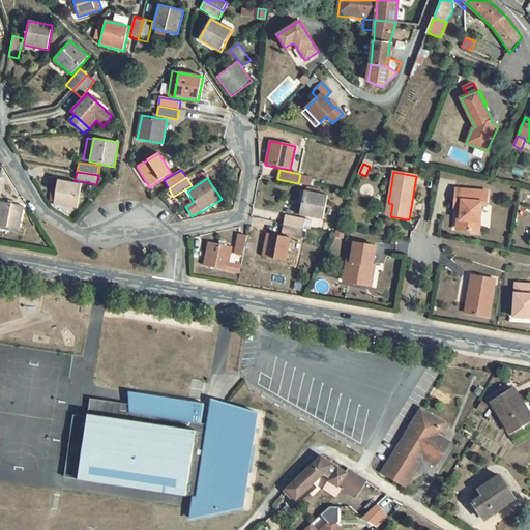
[(82,184),(58,180),(53,205),(78,209),(82,184)]
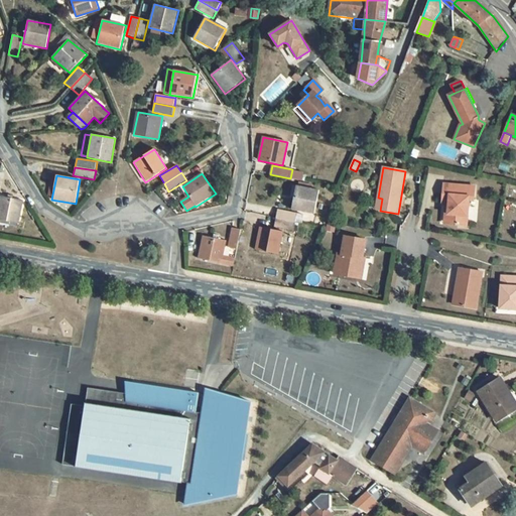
[(475,187),(443,184),(441,204),(445,205),(447,205),(446,215),(449,215),(448,225),(465,227),(468,200),(473,201),(475,187)]
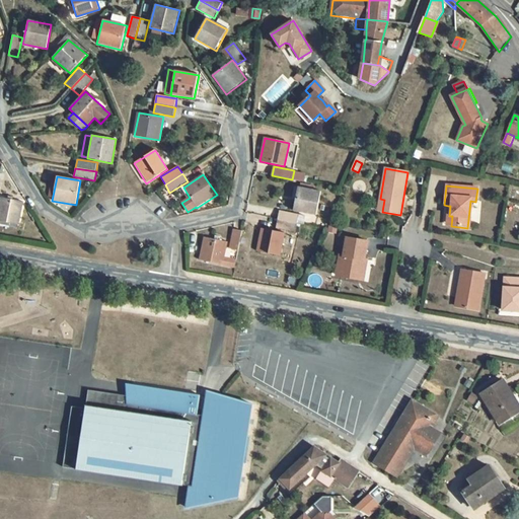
[(299,188),(298,188),(293,211),(316,215),(321,192),(314,191),(299,188)]
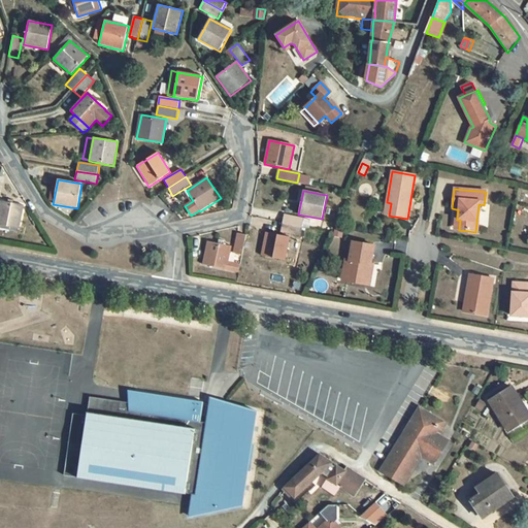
[(0,225),(17,229),(22,204),(11,202),(6,201),(0,200),(0,225)]
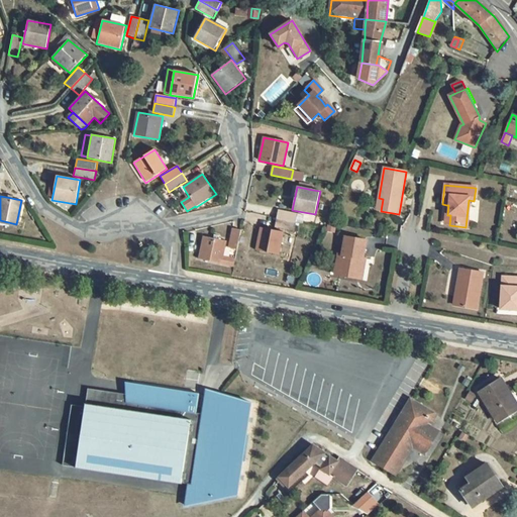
[(299,214),(278,210),(276,219),(297,223),(299,214)]
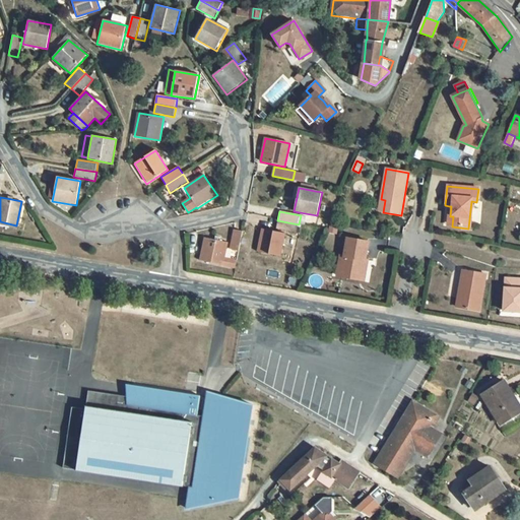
[(299,224),(277,220),(276,229),(297,233),(299,224)]
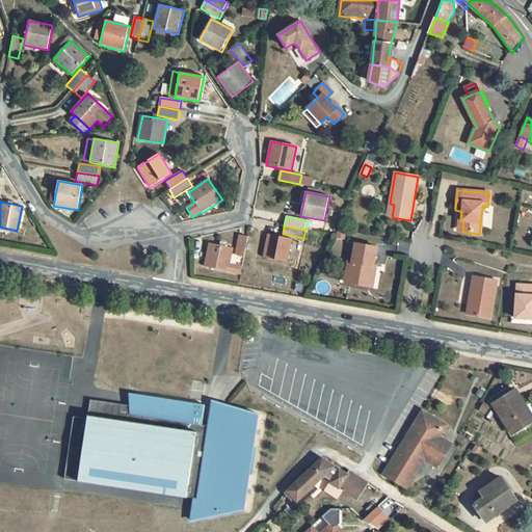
[(292,239),(267,234),(263,258),(288,263),(292,239)]
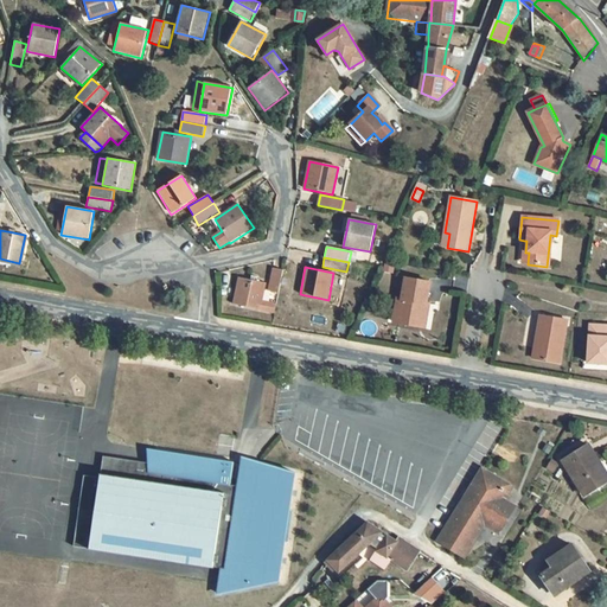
[(283,270),(273,268),(268,292),(279,294),(283,270)]
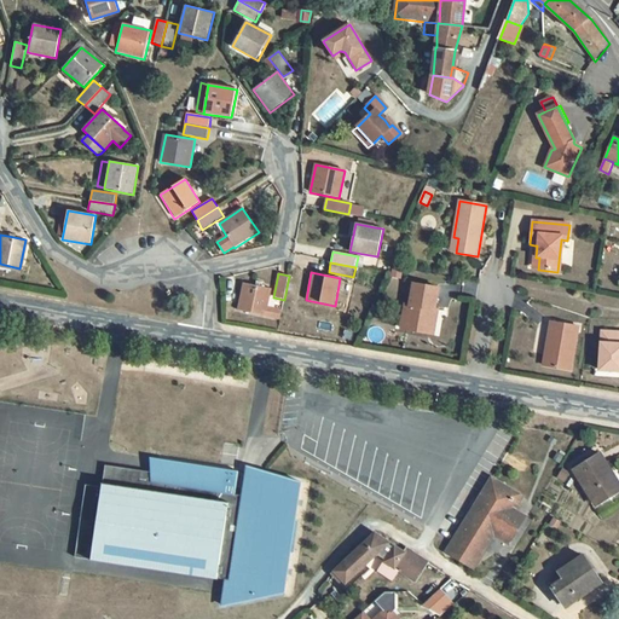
[(271,289),(243,283),(237,311),(266,317),(281,319),(282,311),(267,307),(271,289)]
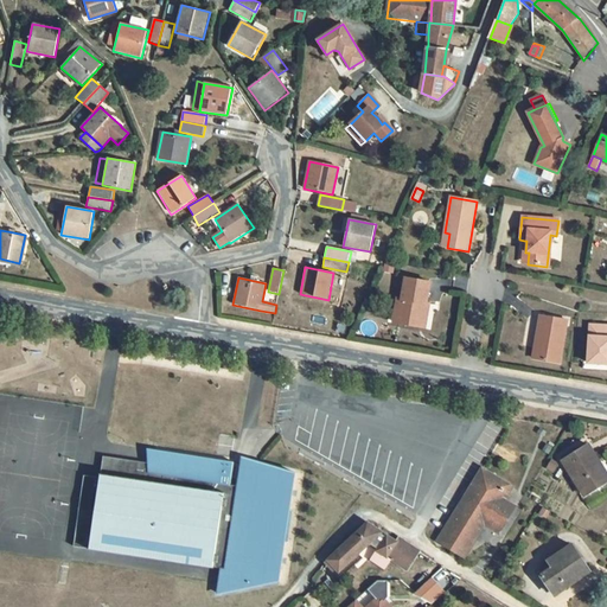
[(429,283),(406,279),(402,300),(397,299),(396,310),(401,311),(398,324),(422,327),(426,305),(429,283)]
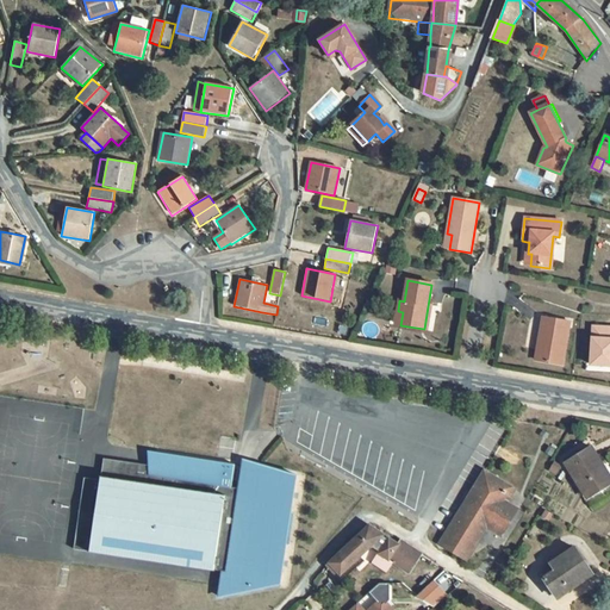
[(567,323),(541,318),(534,360),(560,365),(567,323)]
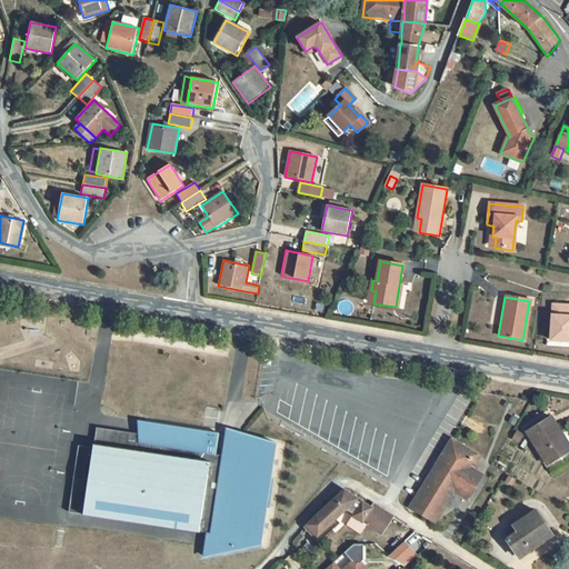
[(568,306),(551,306),(549,341),(568,341),(568,306)]
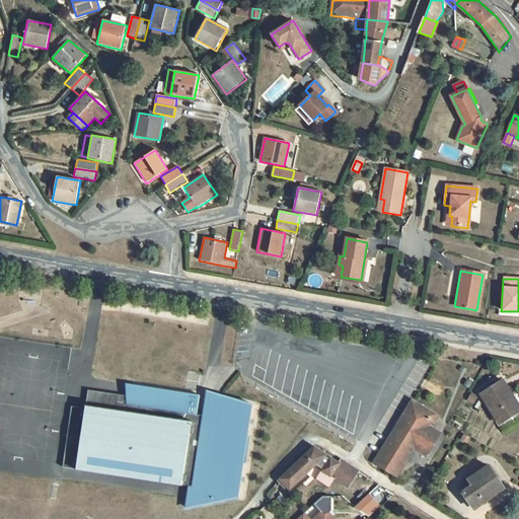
[(503,380),(482,394),(500,424),(517,413),(507,395),(511,392),(503,380)]
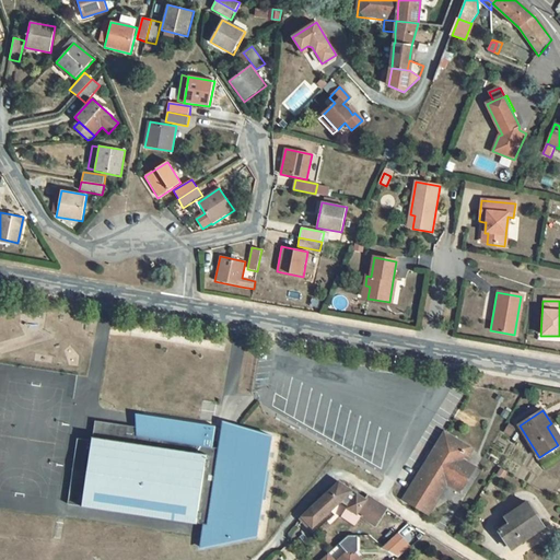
[(78,439),(74,456),(68,504),(69,504),(78,505),(83,505),(82,506),(197,524),(197,523),(208,525),(205,546),(237,539),(238,533),(256,535),(261,499),(265,499),(269,473),(266,471),(271,435),(232,430),(232,431),(230,445),(229,448),(223,448),(219,447),(212,446),(216,428),(142,417),(141,428),(131,427),(95,421),(92,441),(78,439)]
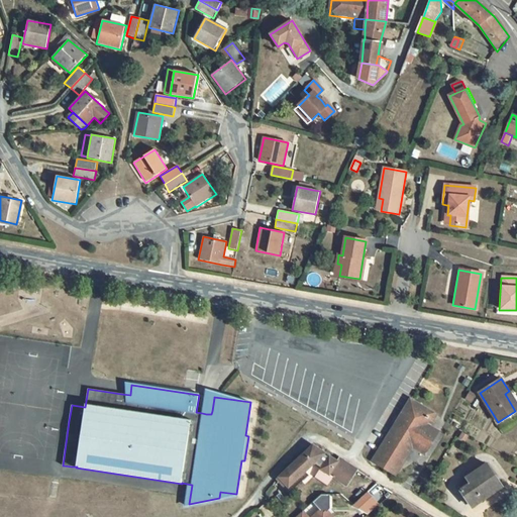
[(516,404),(509,391),(505,394),(515,411),(516,409),(516,404)]
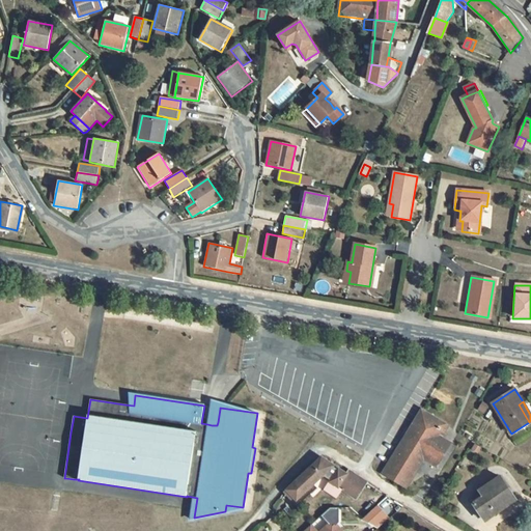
[(487,406),(483,402),(479,410),(483,413),(487,406)]
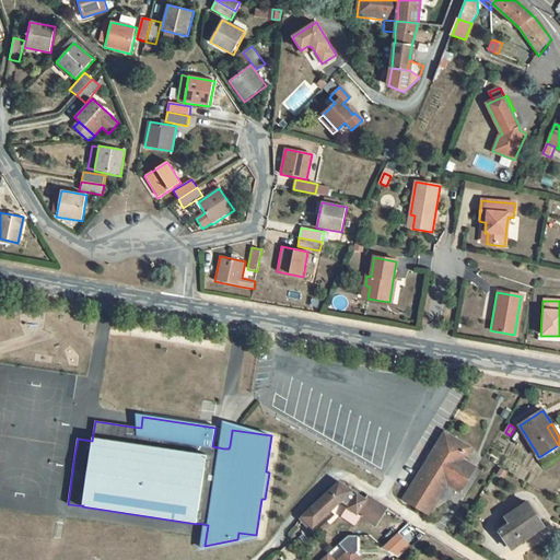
[(222,429),(219,447),(223,448),(229,448),(230,445),(232,431),(225,430),(222,429)]
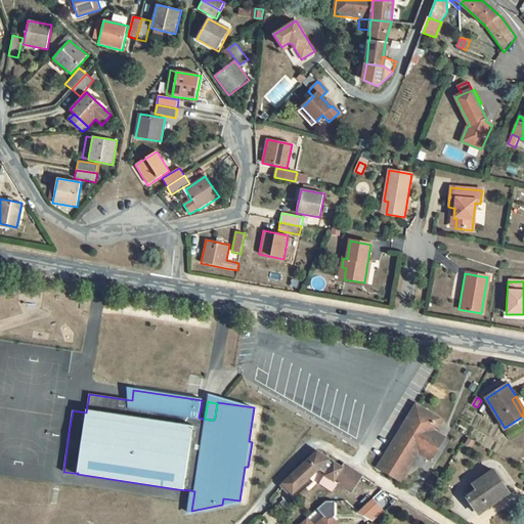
[(385,457),(378,468),(401,481),(419,452),(430,460),(444,437),(435,432),(442,421),(417,405),(405,423),(407,425),(402,434),(400,432),(385,457)]
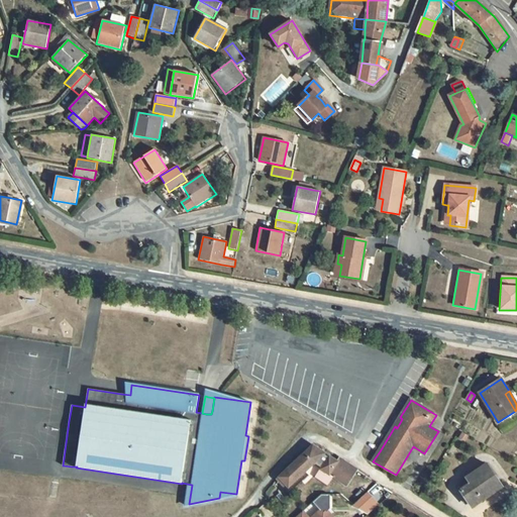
[(288,470),(280,478),(278,480),(284,487),(287,484),(289,487),(297,480),(315,462),(324,454),(324,453),(313,446),(288,470)]
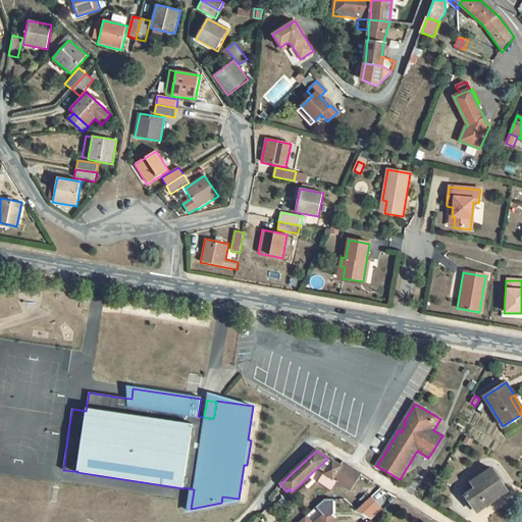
[(332,462),(327,459),(318,467),(326,472),(325,473),(336,480),(350,490),(361,474),(344,463),(341,466),(333,461),(332,462)]
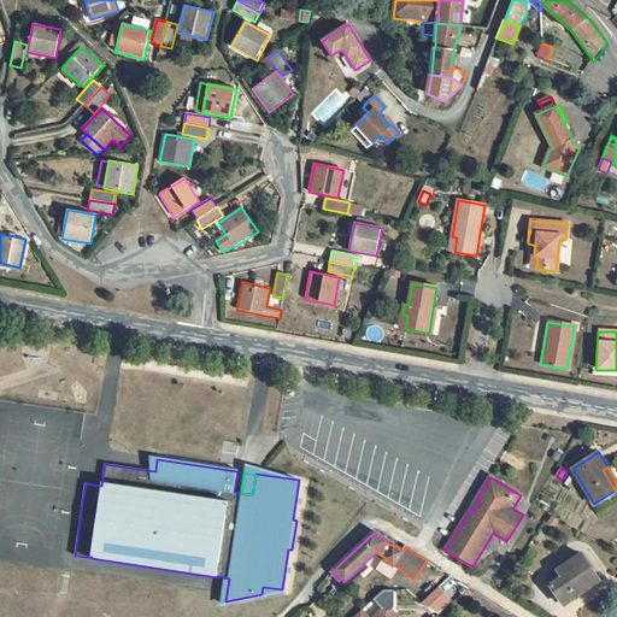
[(581,553),(557,570),(562,577),(550,586),(564,605),(600,581),(581,553)]
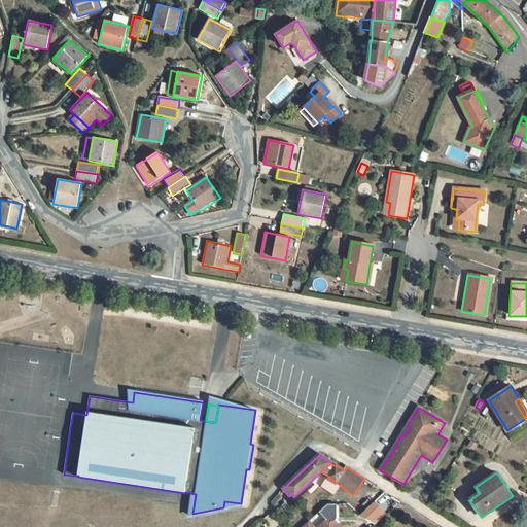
[(328,478),(323,486),(335,493),(340,485),(328,478)]
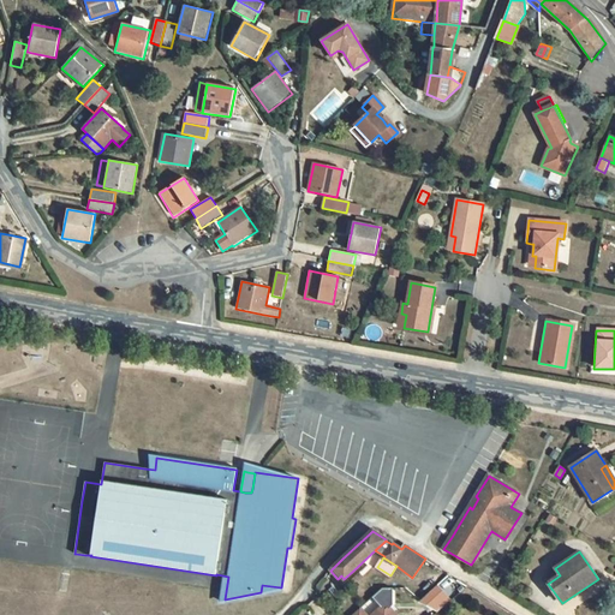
[(477,562),(473,568),(482,573),(485,568),(477,562)]
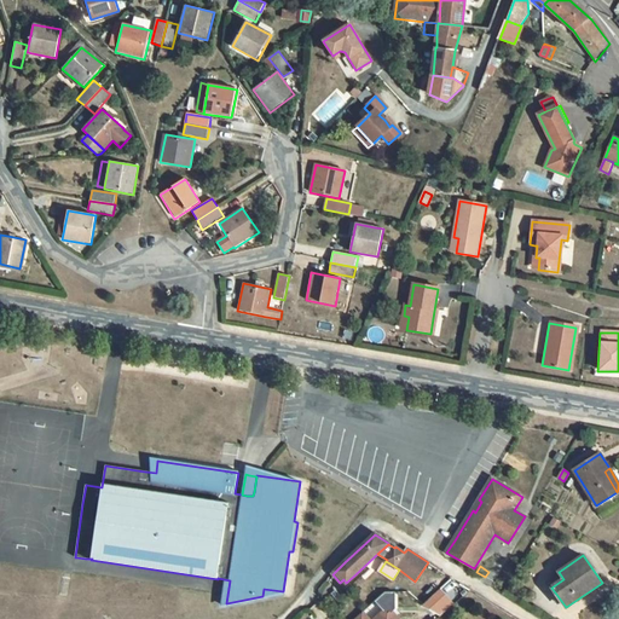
[(368,618),(362,612),(354,618),(398,618),(392,612),(395,608),(394,593),(385,593),(374,601),(383,612),(374,618),(368,618)]
